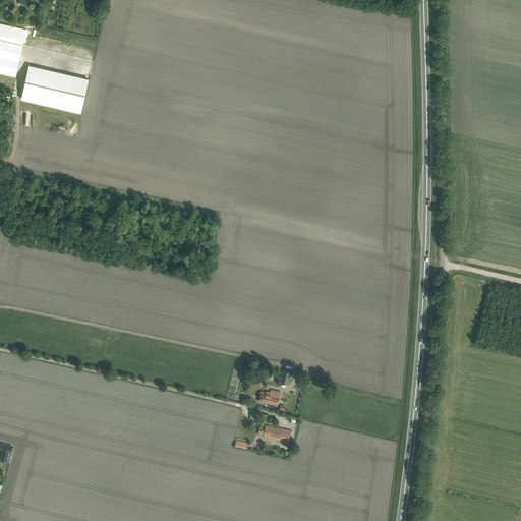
[(0,72),(16,77),(19,61),(0,56),(0,72)]
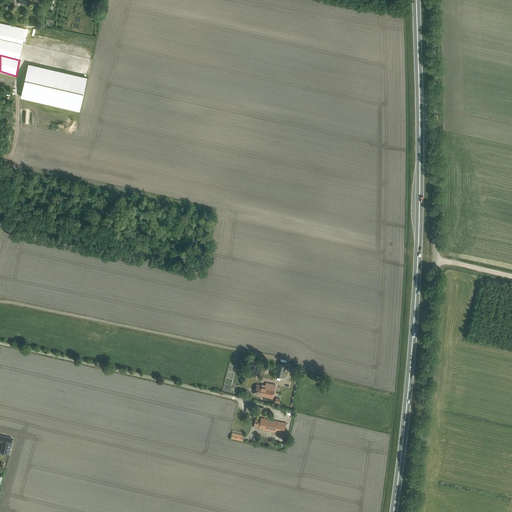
[(29,64),(21,96),(80,109),(87,77),(29,64)]
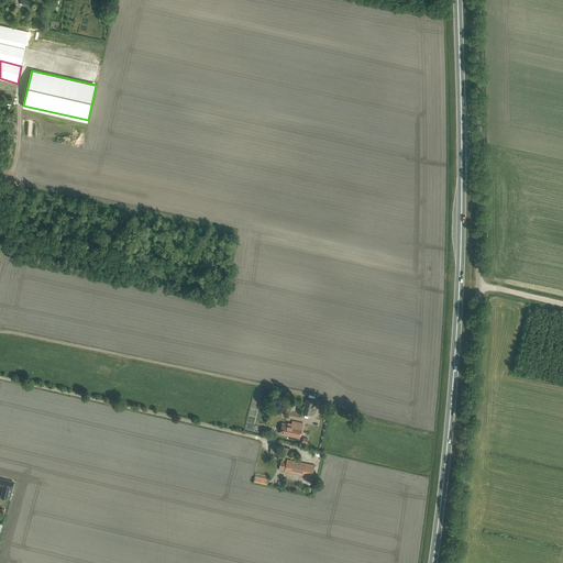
[(310,416),(313,403),(306,401),(302,414),(310,416)]
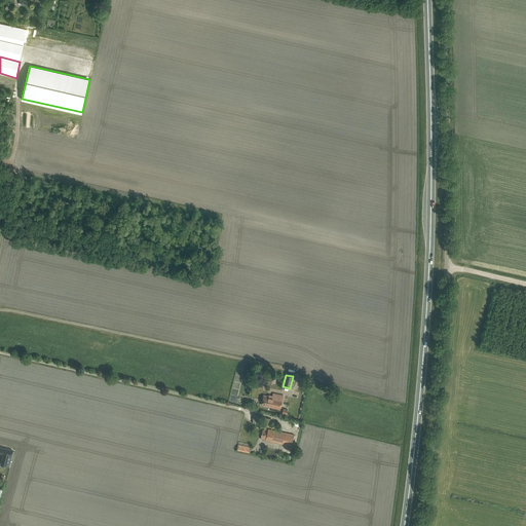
[(261,405),(280,409),(283,397),(273,395),(273,397),(269,396),(269,397),(264,395),(261,405)]
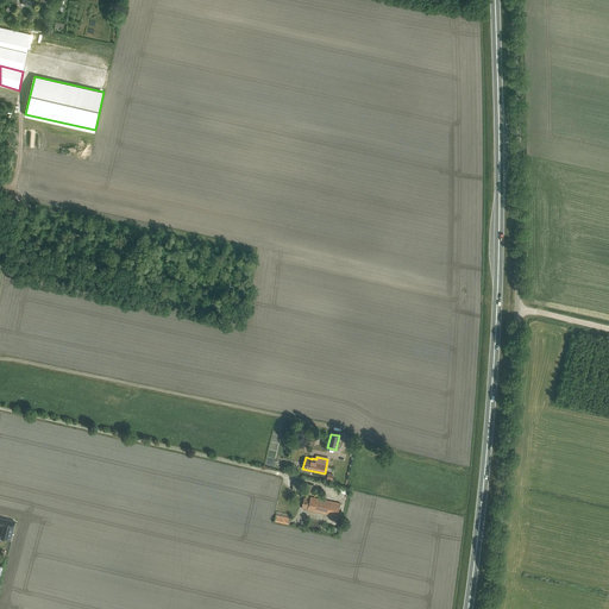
[(307,509),(338,516),(340,503),(311,497),(309,498),(303,497),(302,508),(307,509)]
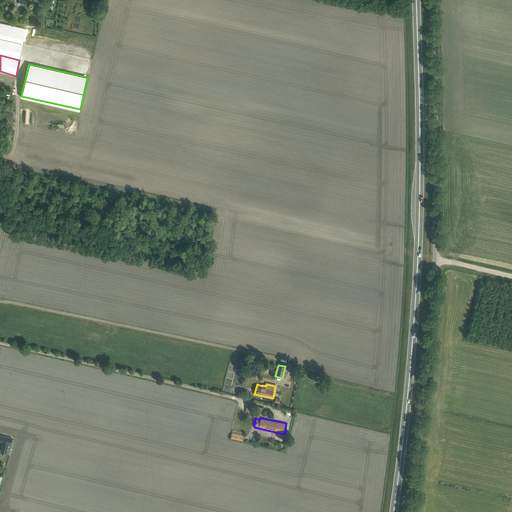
[(242,441),(243,435),(232,433),(231,438),(242,441)]
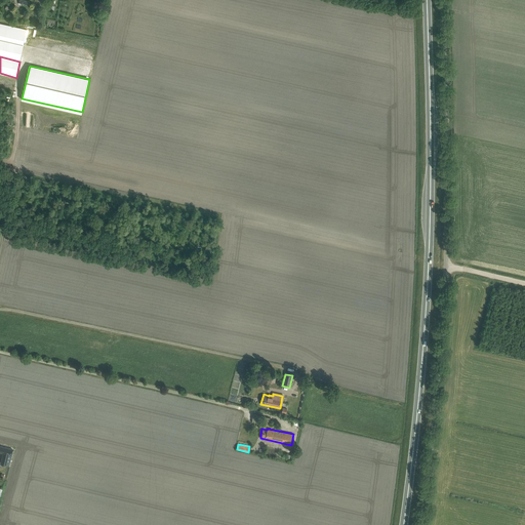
[(0,446),(0,448),(0,452),(3,453),(1,463),(9,466),(13,451),(12,450),(12,449),(0,446)]
